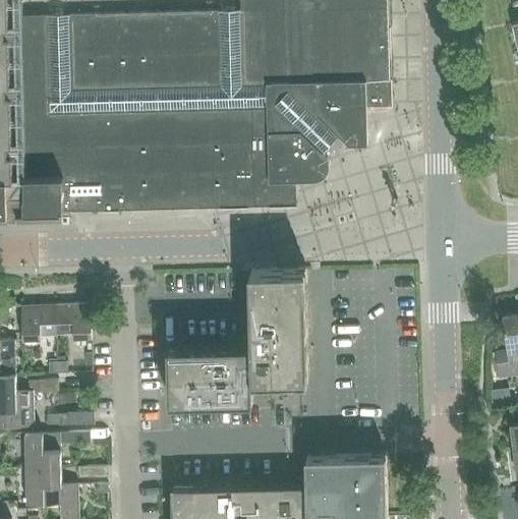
[(238,0),(238,10),(68,14),(20,15),(19,0),(0,0),(0,213),(294,206),(293,181),(312,181),(317,180),(321,178),(324,175),(326,171),(328,167),(327,162),(325,158),(323,154),(321,152),(322,151),(326,154),(332,154),(336,151),(338,146),(338,140),(336,136),(337,135),(347,146),(365,146),(364,107),(389,106),(386,0),(238,0)]
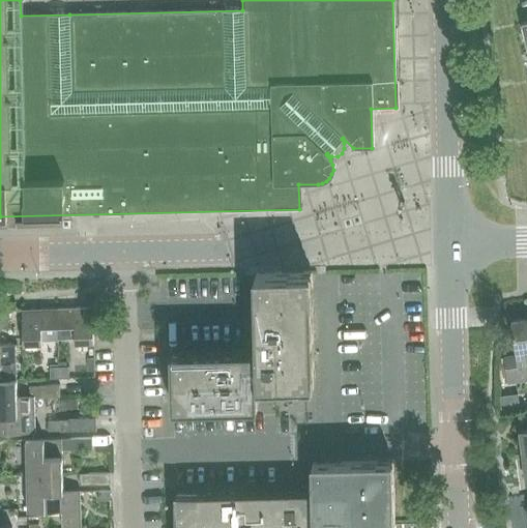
[(312,385),(310,272),(253,274),(253,280),(255,350),(169,353),(171,409),(256,407),(255,387),(286,386),(312,385)]
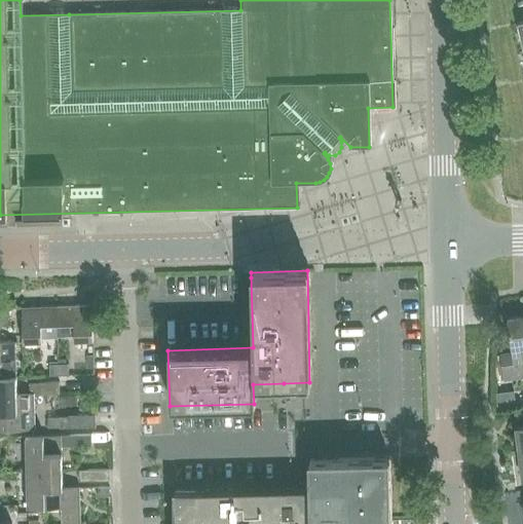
[(90,343),(89,307),(53,308),(54,327),(71,327),(71,344),(90,343)]
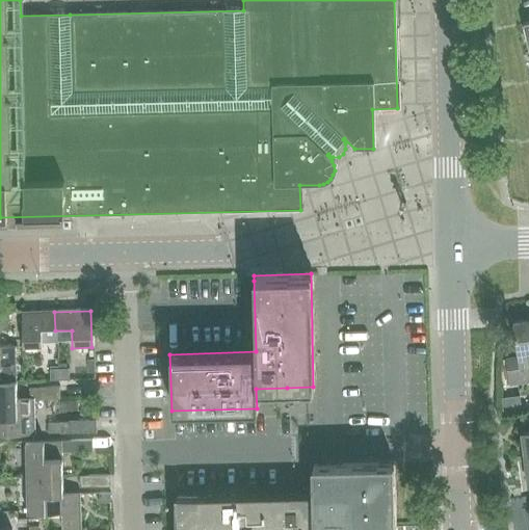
[(37,332),(55,330),(54,312),(19,313),(20,349),(38,348),(37,332)]
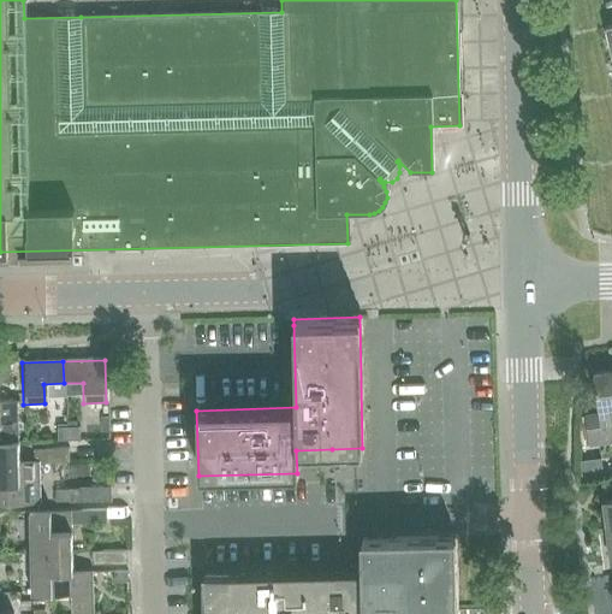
[(611,372),(592,376),(598,417),(583,418),(587,447),(611,443),(611,372)]
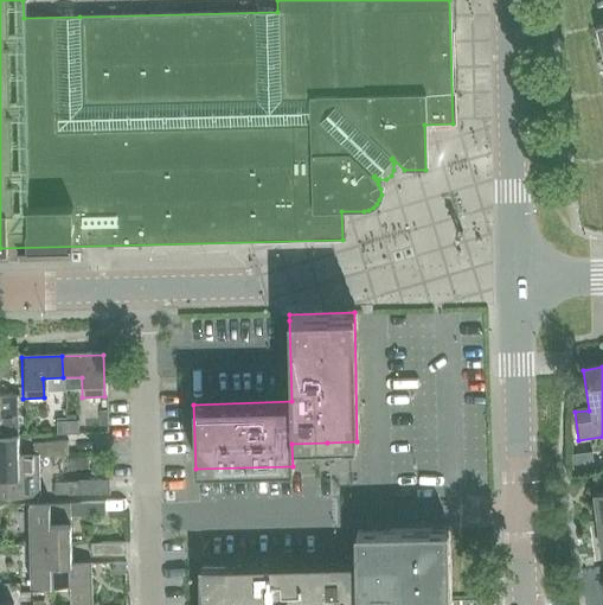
[(15,395),(0,395),(0,438),(17,438),(15,395)]
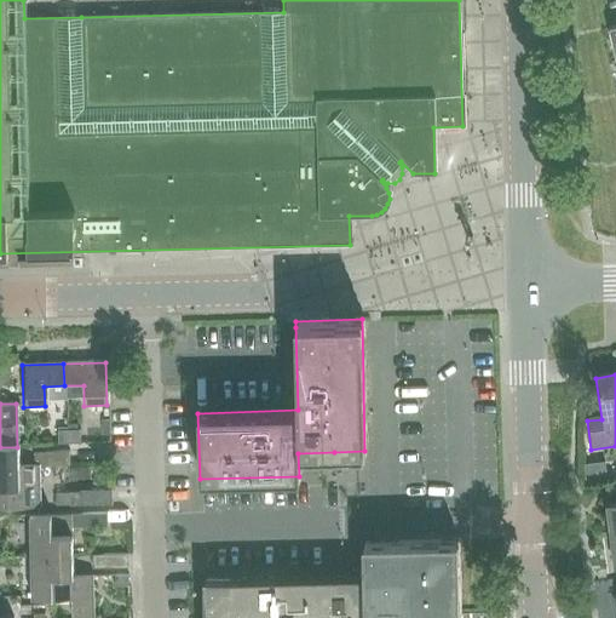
[(0,487),(18,487),(17,465),(18,465),(17,447),(0,447),(0,487)]
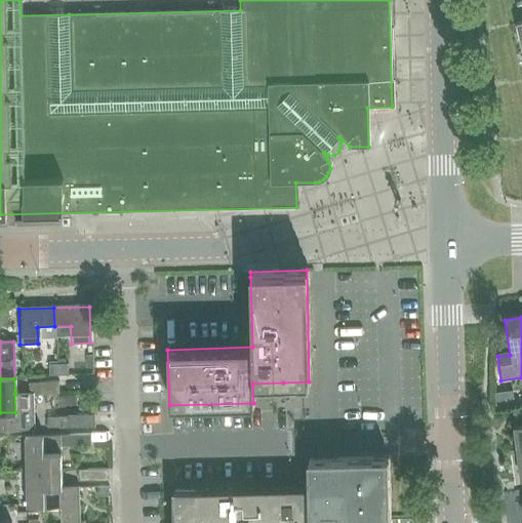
[(27,384),(27,394),(33,394),(33,395),(57,395),(56,383),(27,384)]
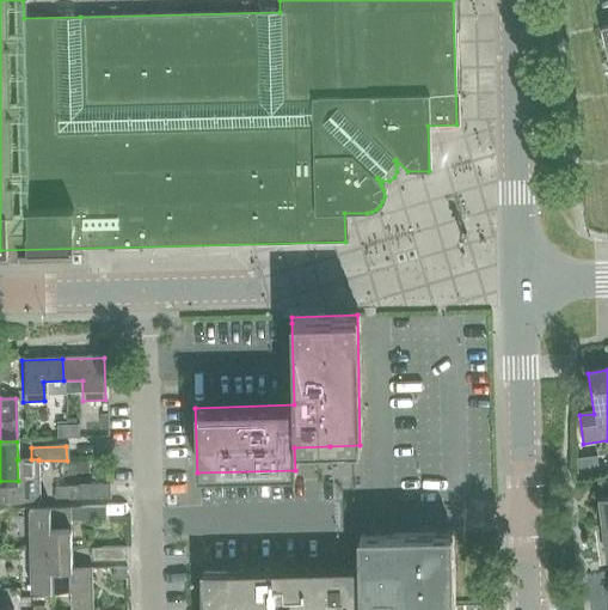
[(40,501),(38,461),(38,459),(31,459),(18,459),(17,459),(18,481),(0,481),(0,502),(40,501)]
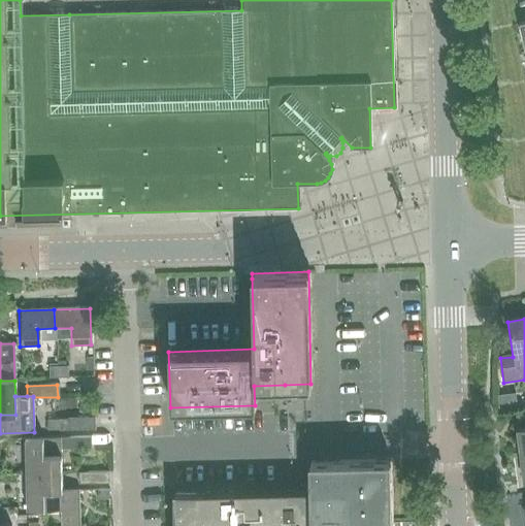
[(66,420),(58,420),(58,422),(51,422),(51,431),(94,430),(93,418),(66,418),(66,420)]
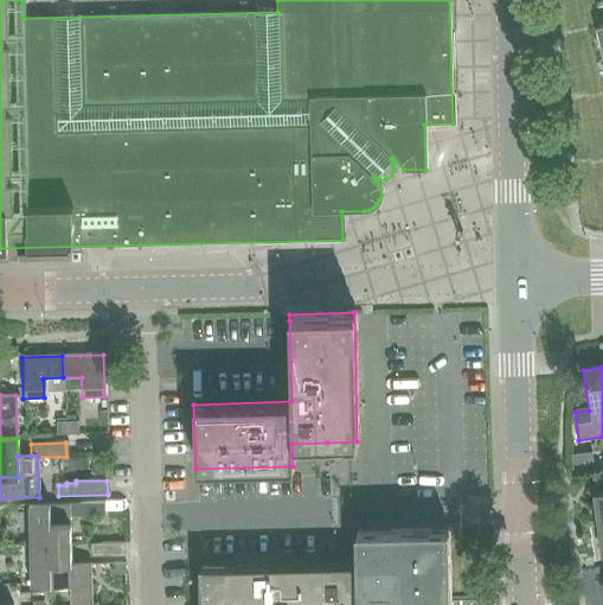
[(602,494),(591,496),(595,527),(602,524),(602,494)]
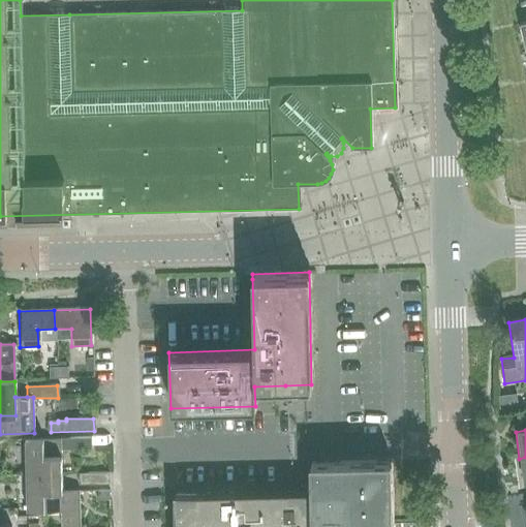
[(58,439),(42,439),(23,440),(24,475),(59,474),(59,458),(58,451),(89,450),(88,438),(58,439)]
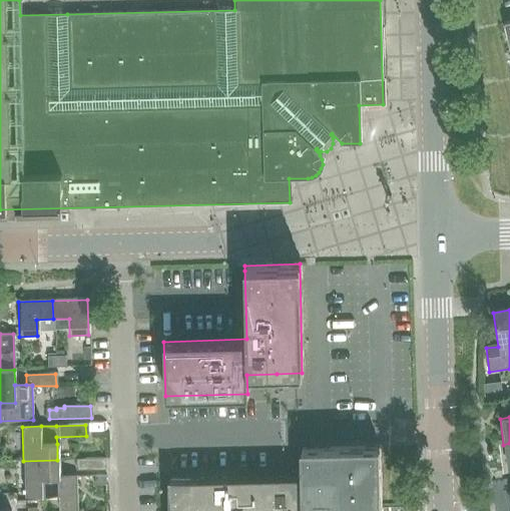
[(379,510),(378,447),(300,449),(300,476),(167,479),(167,510),(379,510)]
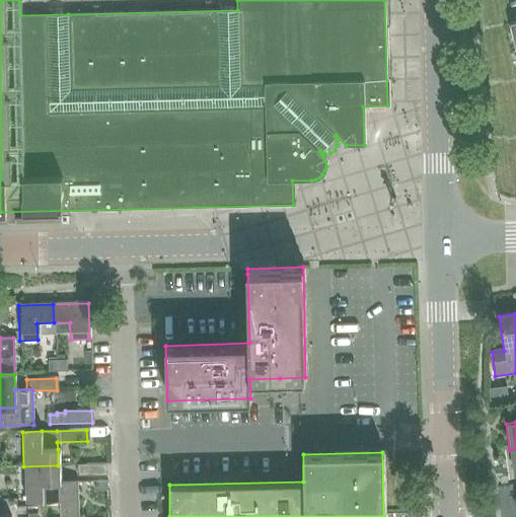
[(43,501),(42,484),(59,483),(59,482),(58,465),(23,466),(24,502),(43,501)]
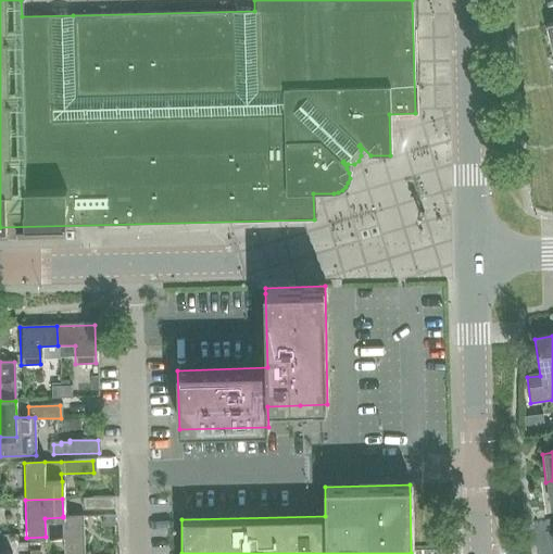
[(101,526),(113,526),(113,515),(101,516),(101,526)]
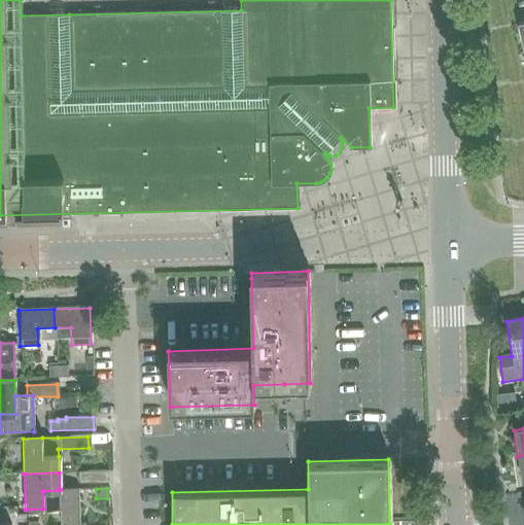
[(78,524),(77,489),(60,489),(60,490),(42,491),(43,509),(60,508),(60,524),(78,524)]
